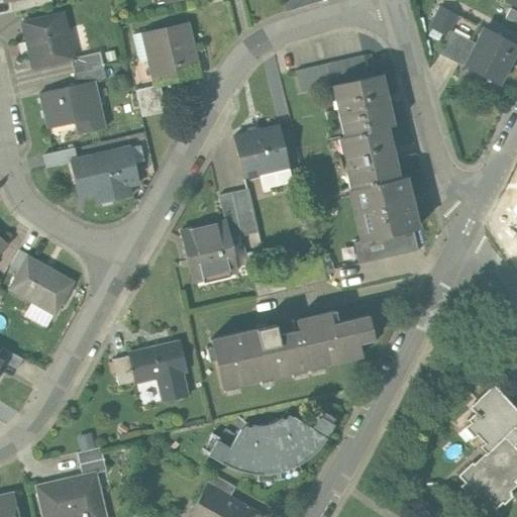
[(15,0),(11,1),(14,13),(50,5),(48,0),(15,0)]
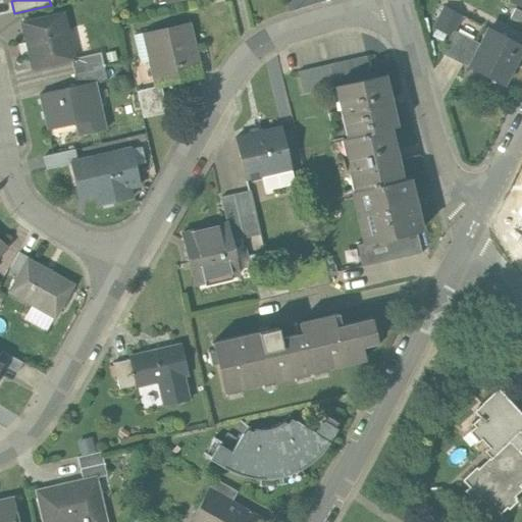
[(445,7),(433,29),(450,37),(460,15),(445,7)]
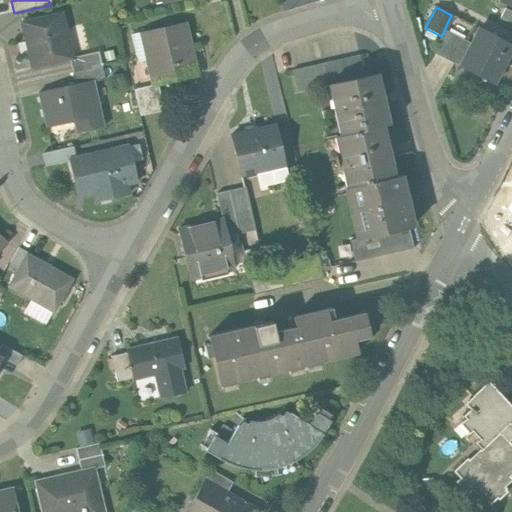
[(511,12),(504,9),(499,19),(511,25),(511,12)]
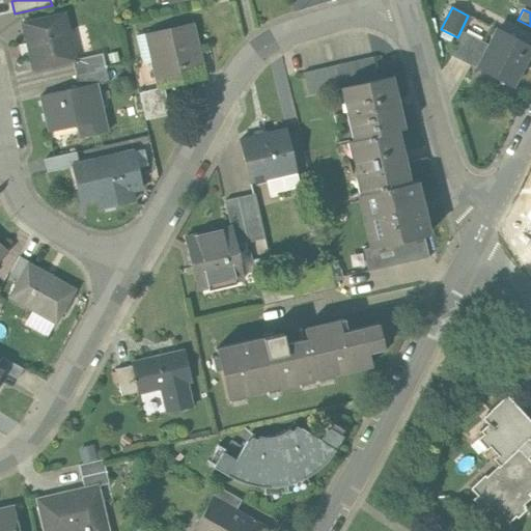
[(75,60),(64,15),(22,25),(33,70),(73,61),(75,60)]
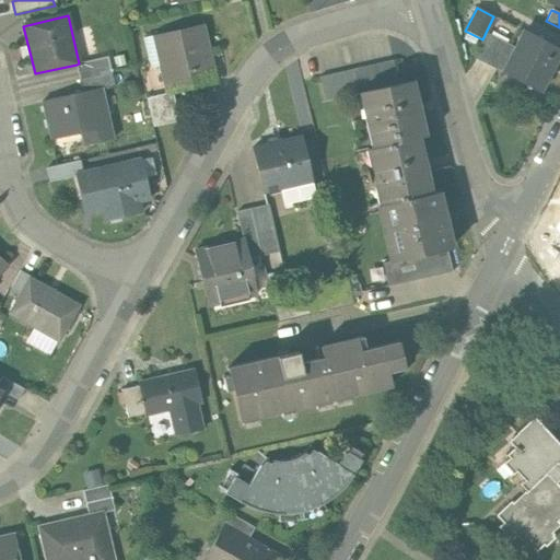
[(202,25),(143,38),(150,68),(159,66),(164,93),(171,92),(198,86),(197,83),(214,79),(213,78),(212,78),(208,56),(209,56),(202,25)]
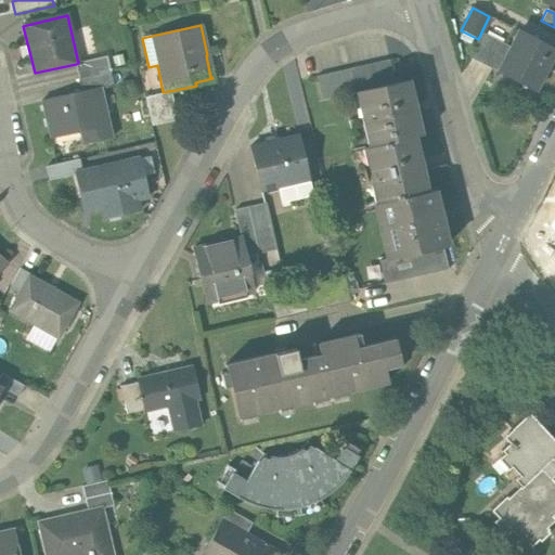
[(554,50),(519,31),(499,72),(516,80),(517,76),(537,86),(554,50)]
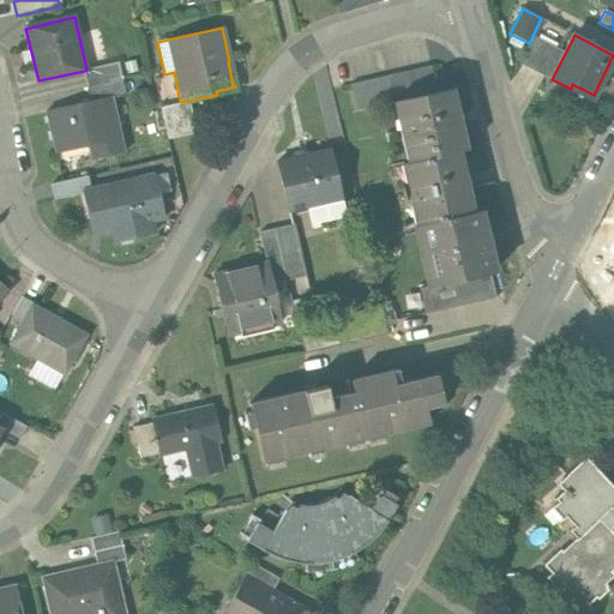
[(86,70),(84,71),(88,88),(121,80),(118,62),(86,70)]
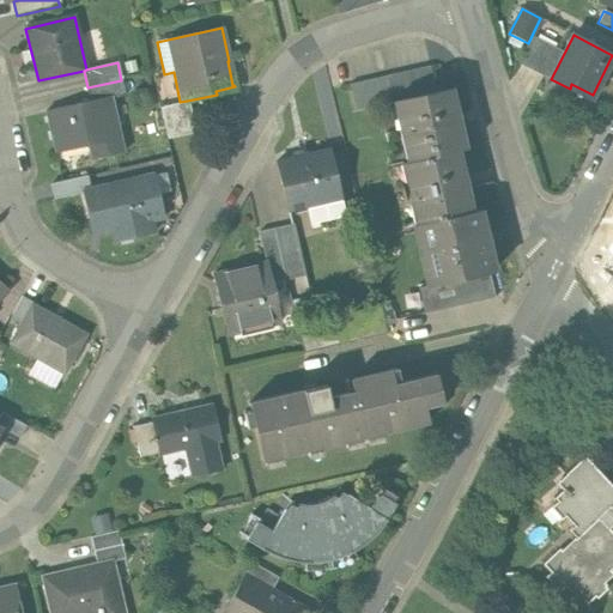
[(429,66),(350,83),(356,110),(394,102),(400,101),(436,92),(429,66)]
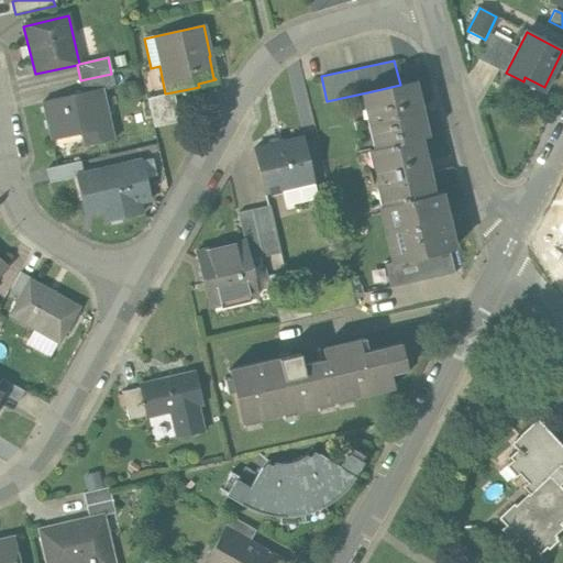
[(111,74),(80,80),(84,94),(102,89),(102,90),(114,87),(111,74)]
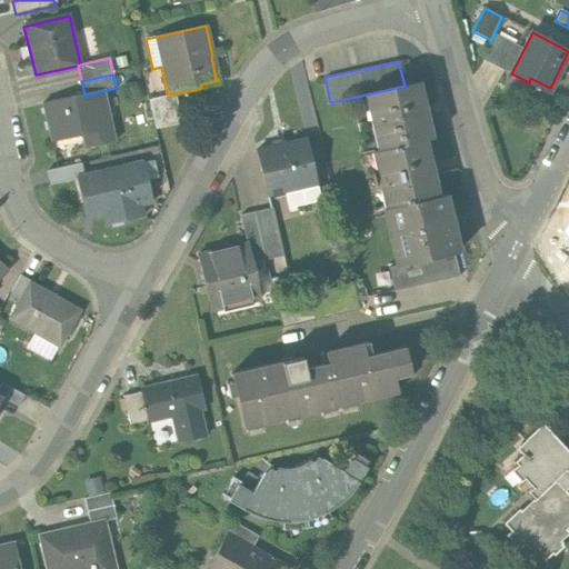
[(405,86),(371,93),(383,150),(423,141),(430,139),(418,83),(405,86)]
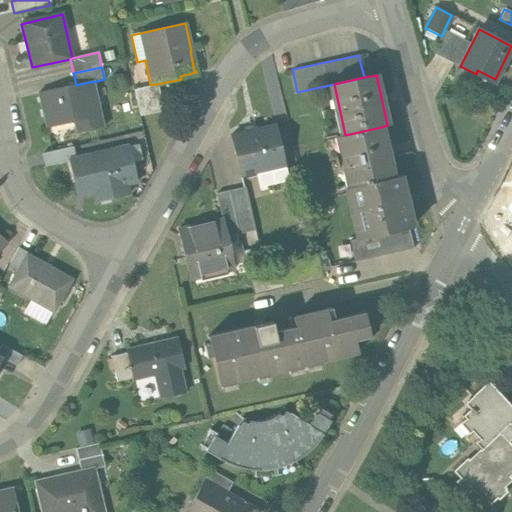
[(76,85),(39,93),(46,122),(72,116),(76,133),(104,127),(93,82),(93,81),(76,85)]
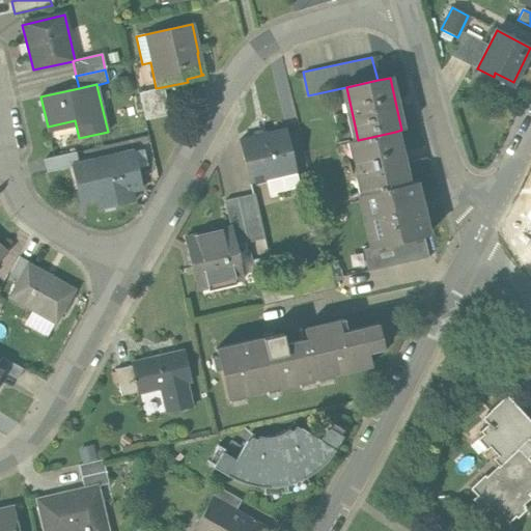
[(156,88),(139,92),(145,119),(168,114),(162,87),(156,88)]
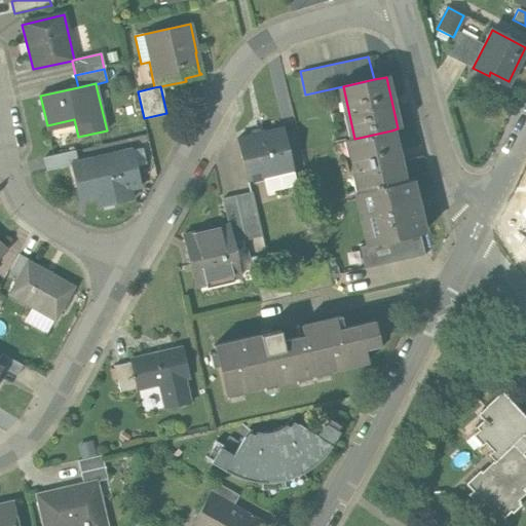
[(282,128),(237,139),(247,180),(291,170),(282,128)]
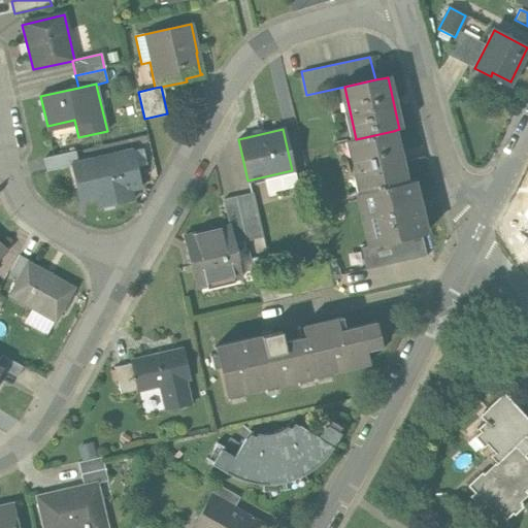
[(356,139),(351,140),(354,155),(351,155),(356,176),(359,175),(363,192),(405,183),(393,131),(356,139)]
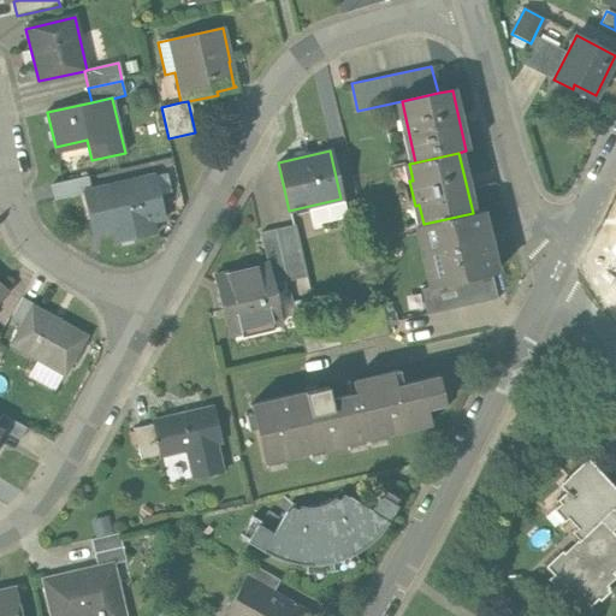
[(153,177),(92,191),(92,190),(84,193),(90,220),(112,214),(118,241),(153,234),(150,221),(163,218),(153,177)]
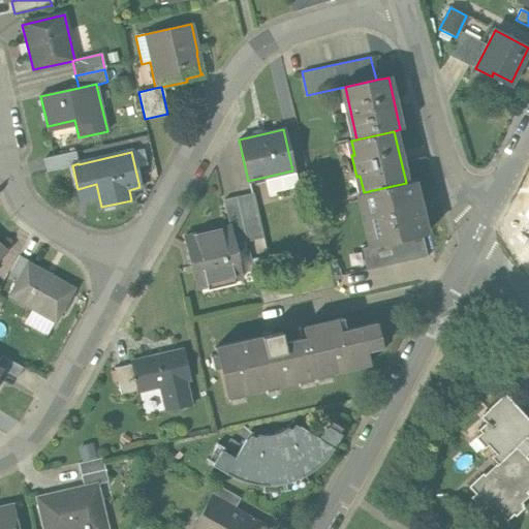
[(364,192),(361,193),(372,247),(426,235),(413,181),(406,183),(364,192)]
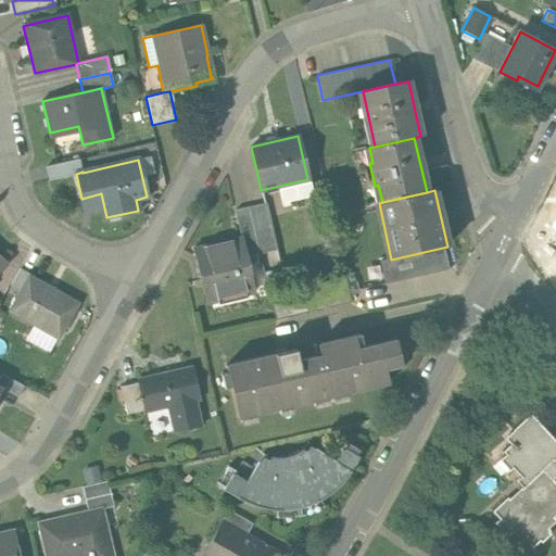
[(266,203),(250,207),(260,252),(277,249),(266,203)]
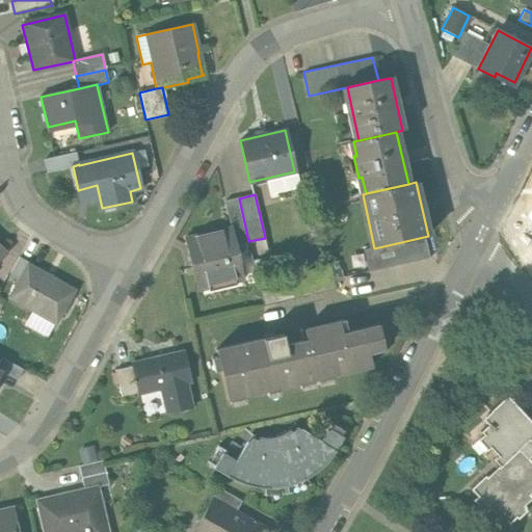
[(239,197),(224,201),(231,228),(232,227),(236,245),(249,242),(248,241),(239,198),(239,197)]
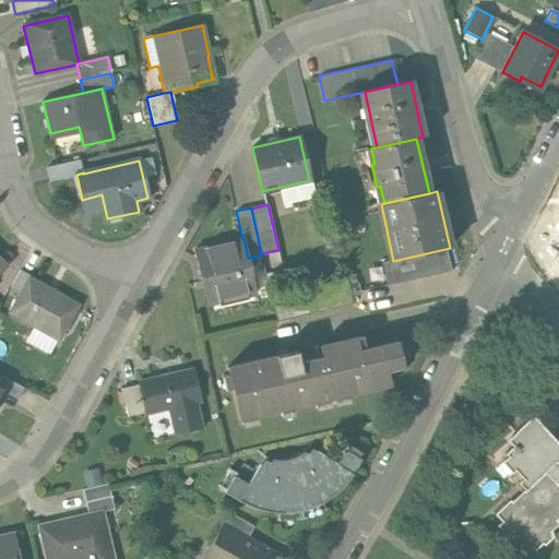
[(242,239),(195,249),(202,280),(206,278),(212,300),(254,290),(248,258),(244,238),(242,239)]
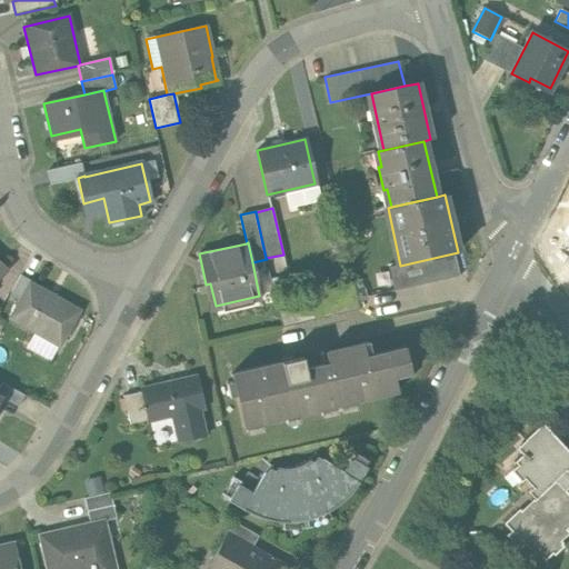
[(21,276),(11,296),(22,301),(31,283),(32,281),(21,276)]
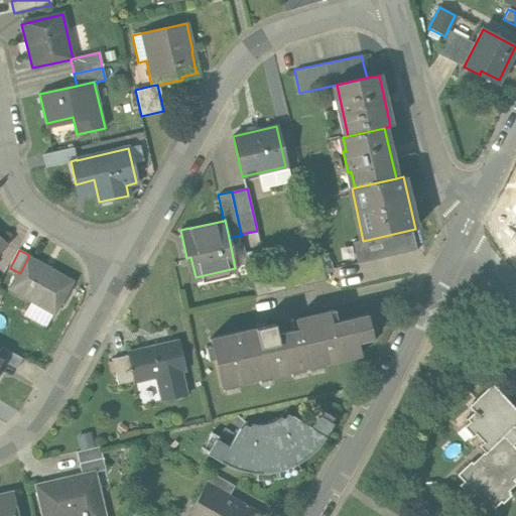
[(73,281),(28,257),(20,273),(11,289),(55,313),(73,281)]
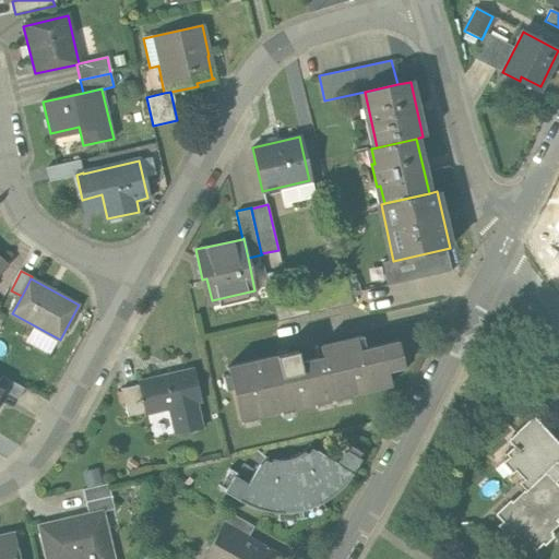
[(297,352),(227,368),(239,420),(389,385),(385,372),(403,368),(397,344),(359,353),(356,339),(321,346),(323,357),(300,363),(297,352)]
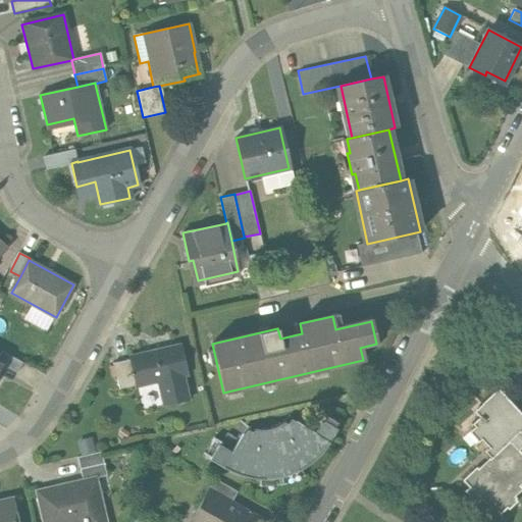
[(180,347),(131,358),(137,385),(159,379),(165,405),(186,401),(180,375),(187,373),(180,347)]
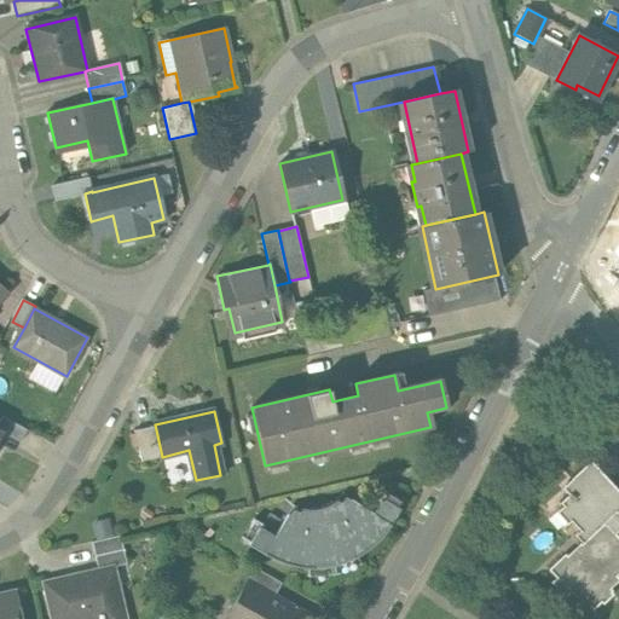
[(29,432),(4,417),(0,423),(0,432),(1,433),(22,445),(29,432)]
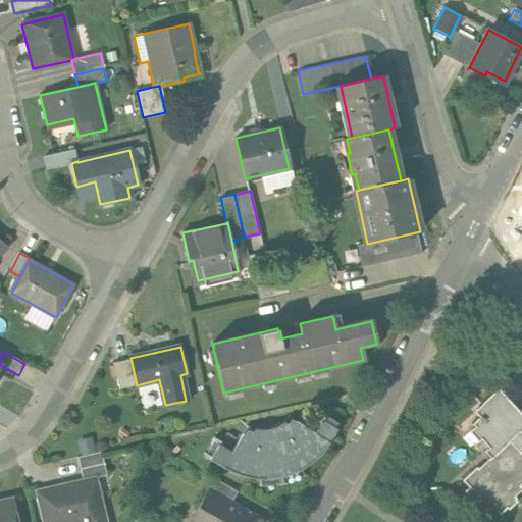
[(521,415),(497,387),(480,403),(486,409),(471,423),(482,436),(479,438),(492,453),(487,458),(488,459),(477,468),(476,467),(461,480),(468,487),(464,490),(468,496),(466,498),(488,521),(489,521),(516,498),(511,492),(521,482),(521,454),(517,450),(521,445),(521,415)]
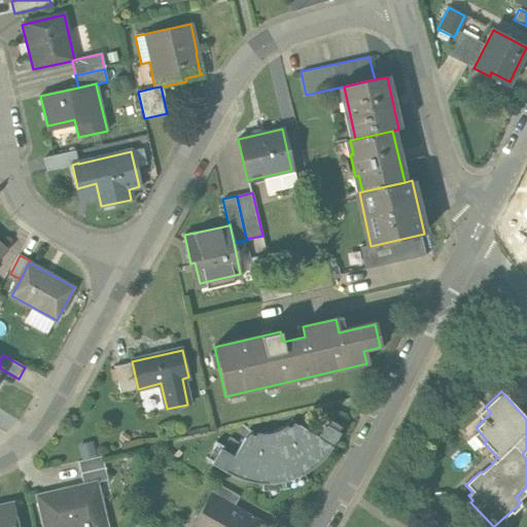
[(278,432),(271,434),(262,434),(256,434),(254,437),(251,438),(248,436),(245,441),(243,440),(232,458),(218,450),(210,464),(224,472),(235,477),(243,480),(257,482),(270,483),(282,482),(290,479),(299,476),(307,471),(314,465),(318,461),(323,456),(327,450),(338,433),(324,425),(317,437),(299,426),(297,428),(293,426),(290,429),(287,430),(285,429),(278,432)]
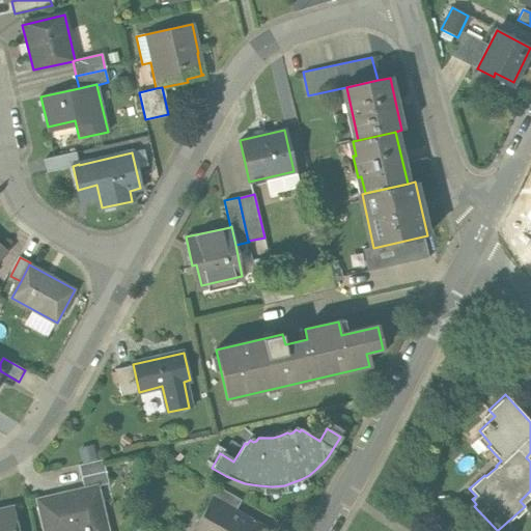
[(103,459),(78,466),(84,491),(96,487),(109,484),(103,459)]
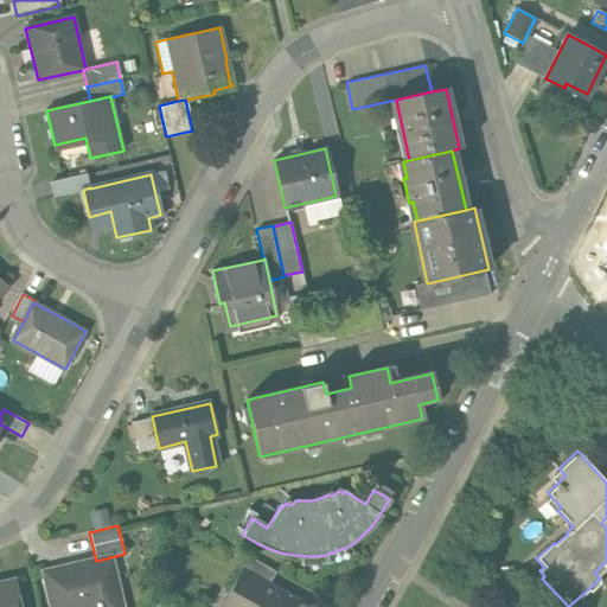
[(96,561),(43,573),(50,606),(84,606),(94,605),(94,606),(122,606),(110,557),(96,561)]
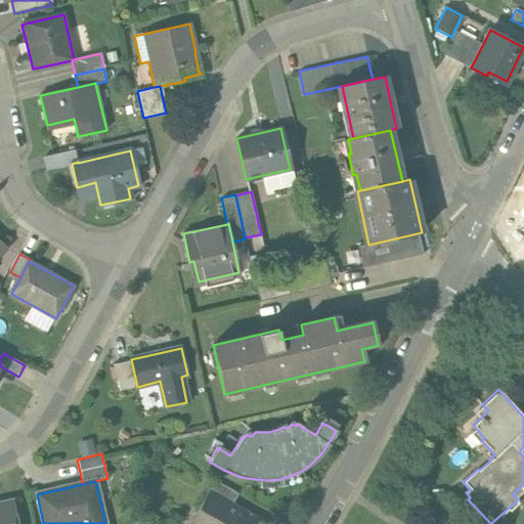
[(237,494),(214,481),(208,492),(210,493),(231,506),(237,494)]
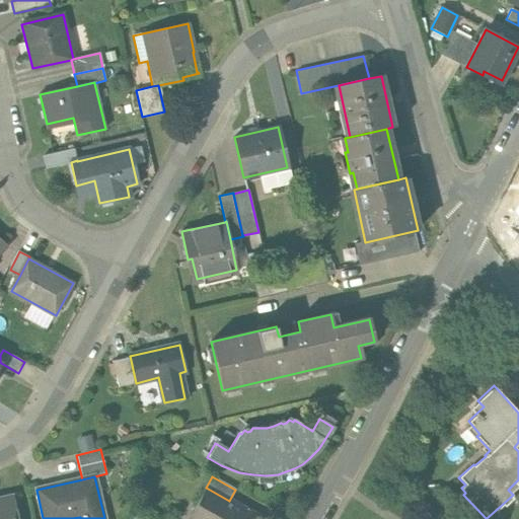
[(229,501),(208,489),(191,518),(255,518),(256,516),(229,501)]
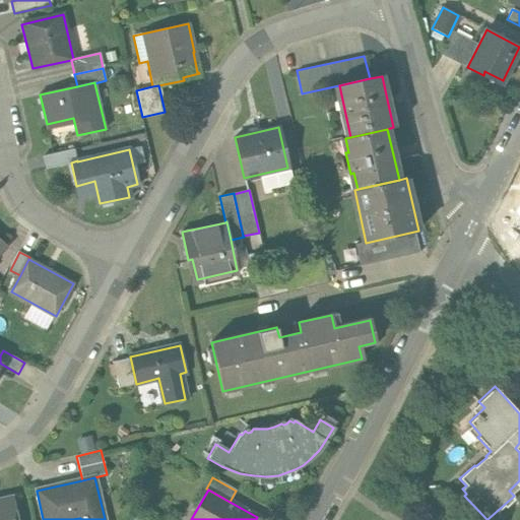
[(519,519),(519,491),(491,519),(519,519)]
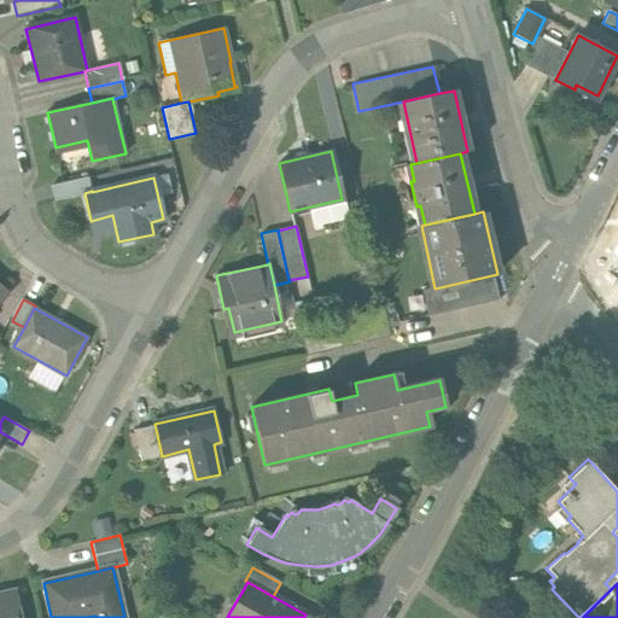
[(21,617),(15,590),(0,593),(0,617),(21,617)]
